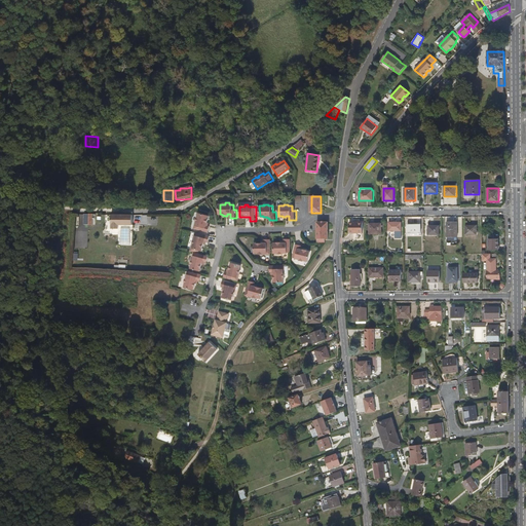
[(210,226),(208,226),(205,226),(207,222),(208,223),(209,219),(208,219),(209,216),(198,214),(197,218),(196,218),(195,223),(195,226),(200,228),(200,231),(209,233),(210,226)]
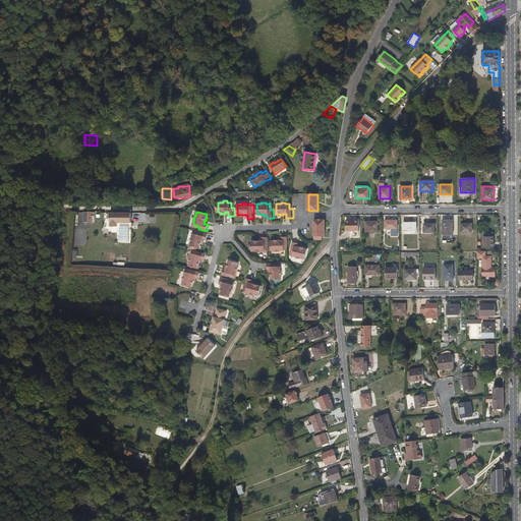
[(132,223),(132,213),(111,213),(111,219),(111,222),(111,226),(118,226),(118,223),(132,223)]
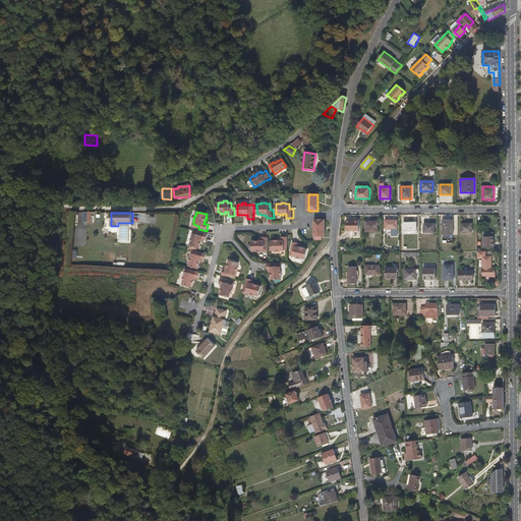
[(326,220),(313,220),(313,240),(322,240),(322,236),(326,236),(326,220)]
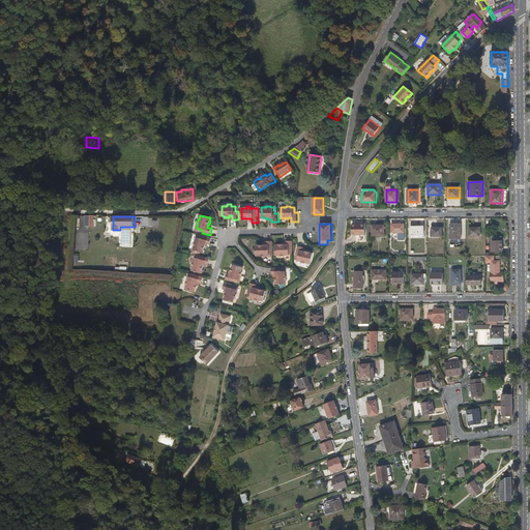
[(365,235),(365,224),(352,224),(352,235),(365,235)]
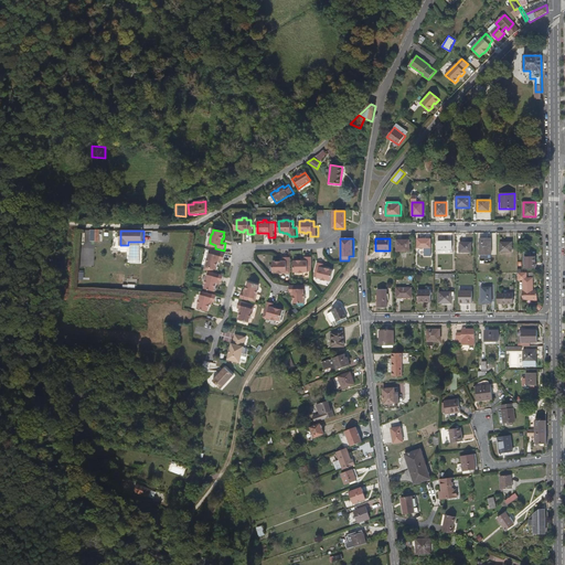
[(491,255),(491,238),(480,238),(480,255),(491,255)]
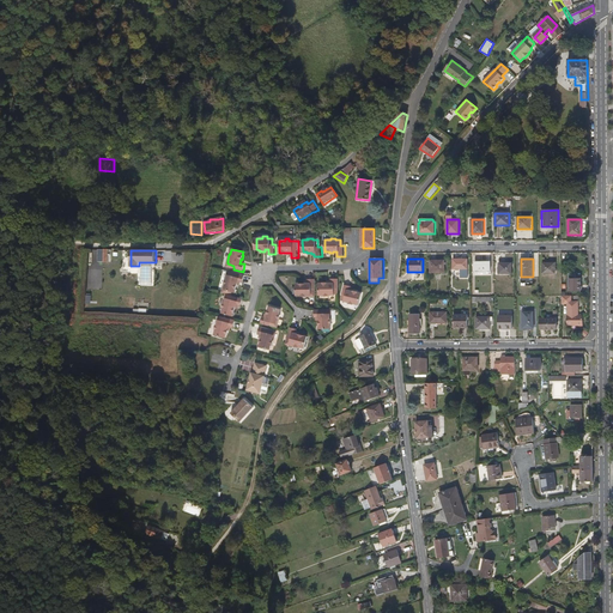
[(468,269),(468,260),(453,260),(453,269),(468,269)]
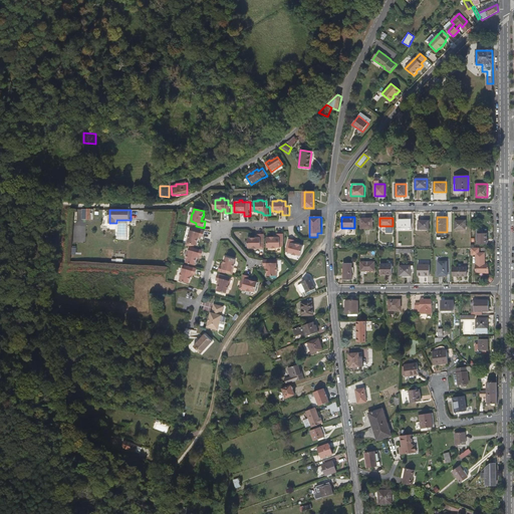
[(372,229),(372,219),(360,219),(360,229),(372,229)]
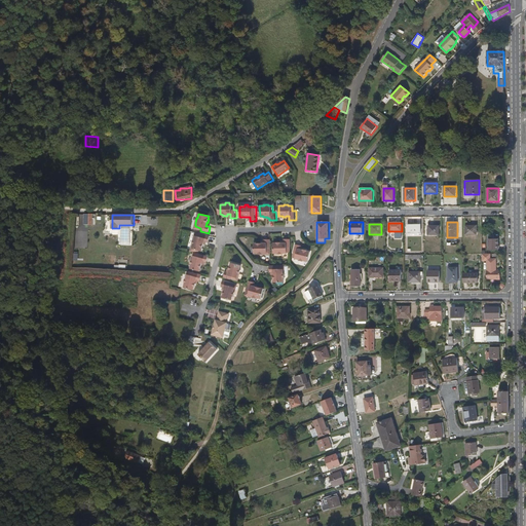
[(420,234),(420,225),(408,225),(408,234),(420,234)]
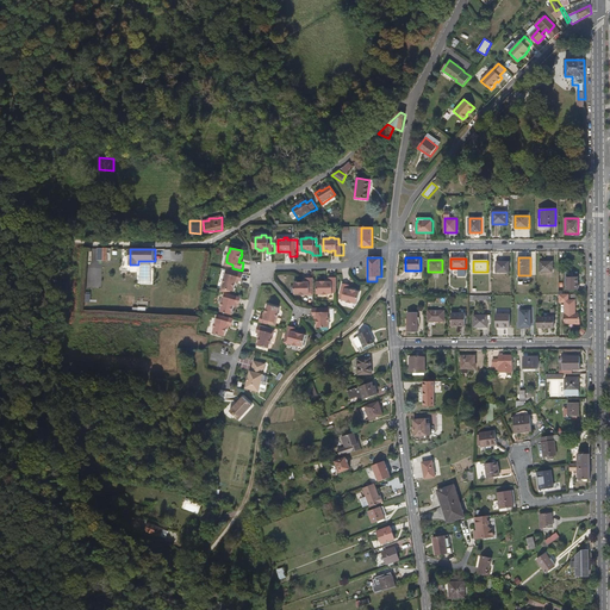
[(509,273),(509,262),(497,262),(497,273),(509,273)]
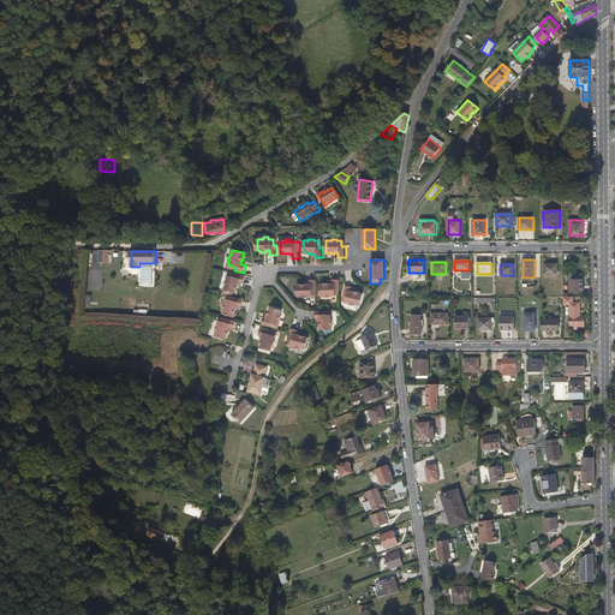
[(557,275),(557,264),(544,264),(544,274),(557,275)]
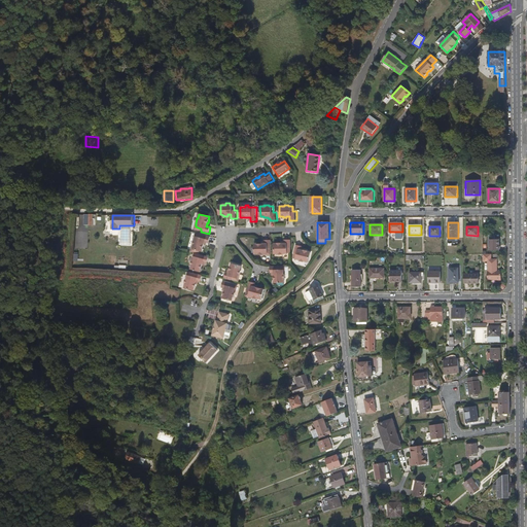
[(196,241),(195,241),(194,245),(195,245),(194,249),(204,251),(205,245),(206,242),(208,242),(210,243),(211,237),(198,234),(196,241)]
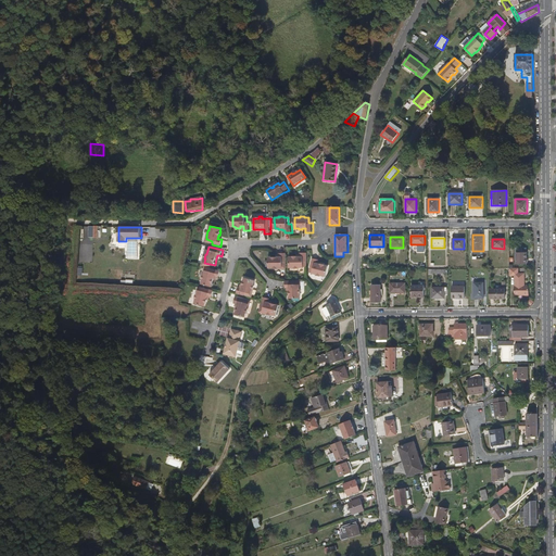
[(528,265),(528,252),(522,252),(522,249),(517,249),(517,265),(528,265)]
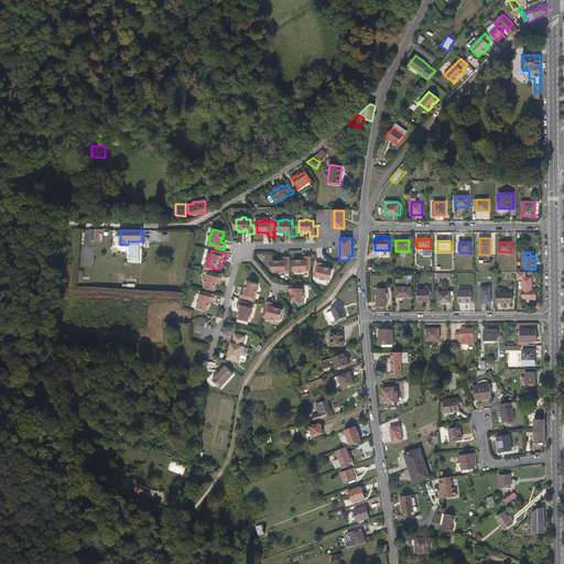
[(292,271),(292,256),(285,257),(285,258),(285,261),(282,261),(282,260),(278,260),(278,261),(274,261),(274,272),(279,271),(280,273),(284,272),(283,271),(292,271)]
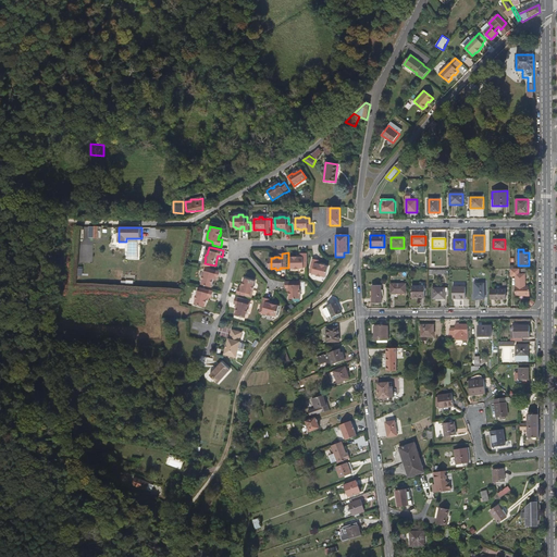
[(309,262),(309,252),(302,252),(302,254),(302,257),(299,257),(299,256),(295,256),(296,257),(292,257),(292,268),(296,268),(296,269),(301,269),(301,268),(306,268),(306,262),(309,262)]
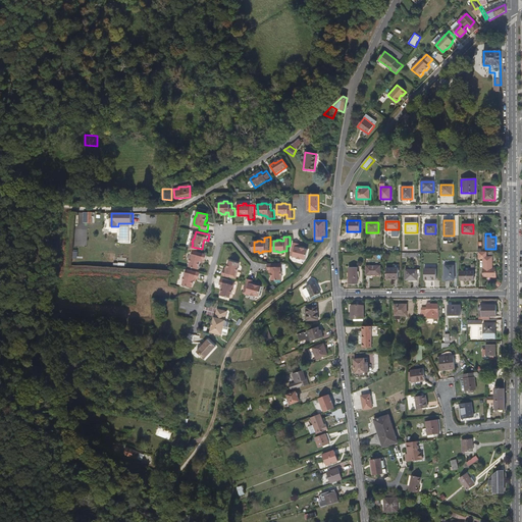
[(306,250),(303,249),(303,250),(300,249),(301,247),(302,245),(296,243),(293,251),(296,252),(295,257),(299,258),(298,259),(303,261),(303,260),(307,261),(309,252),(306,250)]
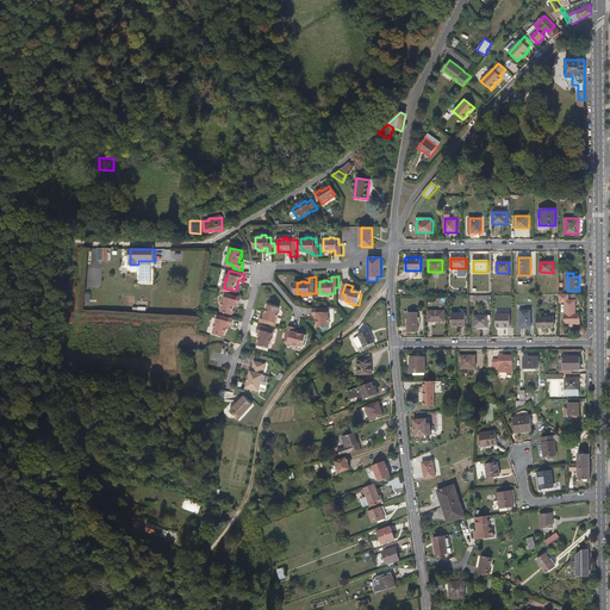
[(224,302),(223,302),(222,306),(223,306),(222,311),(234,313),(235,306),(236,303),(238,304),(241,304),(242,297),(226,293),(224,302)]
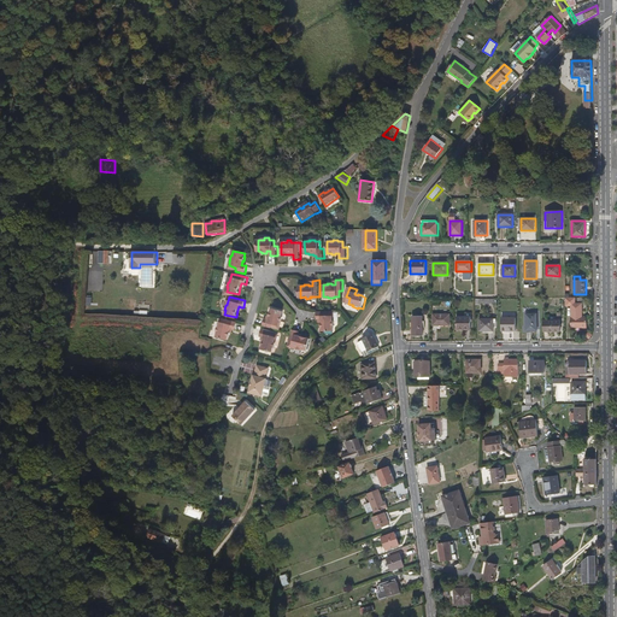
[(576,304),(576,298),(565,298),(565,306),(571,306),(571,317),(571,318),(571,327),(587,327),(587,318),(582,318),(582,304),(576,304)]
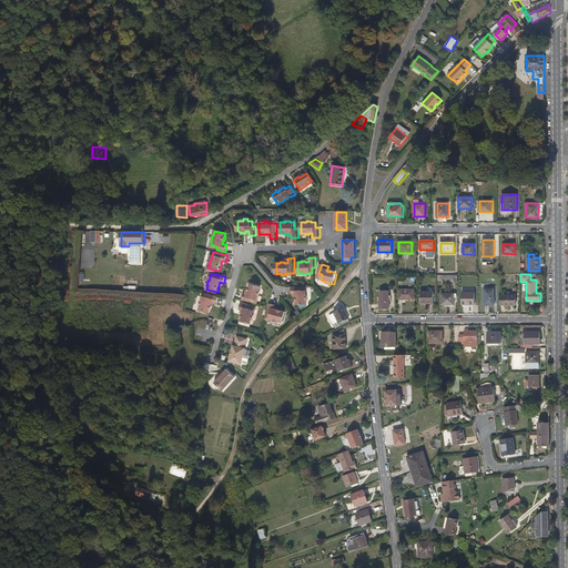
[(242,293),(241,298),(250,302),(251,298),(256,300),(257,295),(259,295),(260,291),(259,291),(260,284),(250,282),(249,286),(247,286),(246,290),(247,291),(246,293),(244,293),(242,293)]
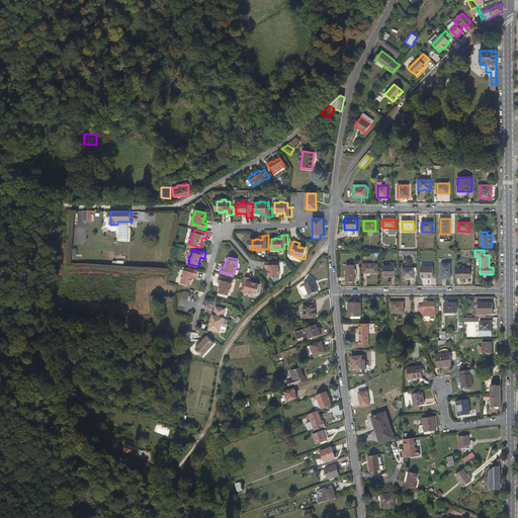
[(268,262),(267,262),(267,268),(269,268),(271,268),(271,271),(270,271),(270,275),(271,275),(271,278),(281,278),(281,274),(283,274),(282,270),(281,270),(280,262),(268,262)]
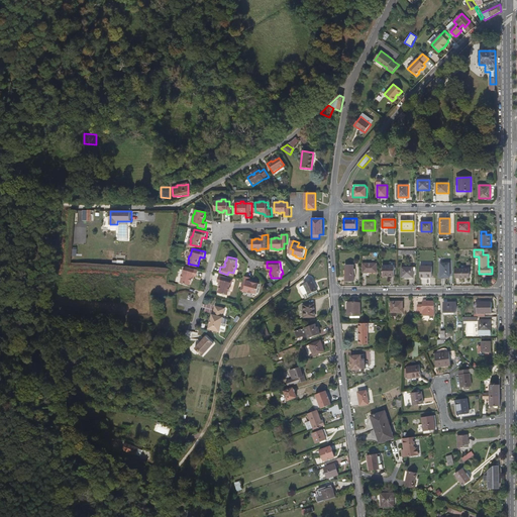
[(377,273),(377,264),(363,264),(363,273),(377,273)]
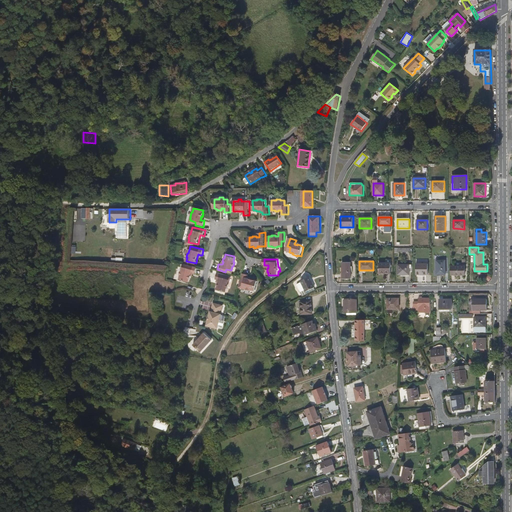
[(446,275),(446,261),(437,261),(437,275),(446,275)]
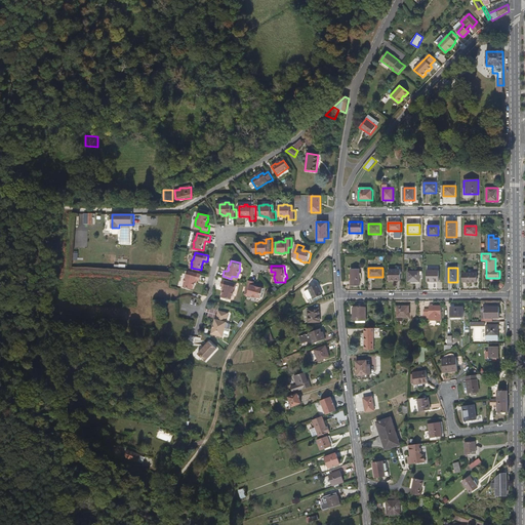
[(360,286),(360,270),(351,270),(351,286),(360,286)]
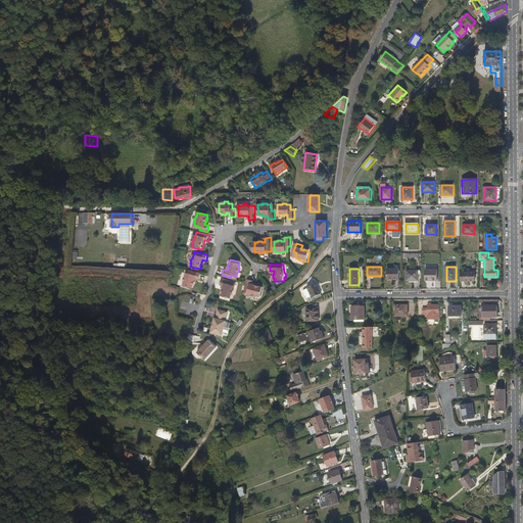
[(399,280),(399,269),(387,269),(387,280),(399,280)]
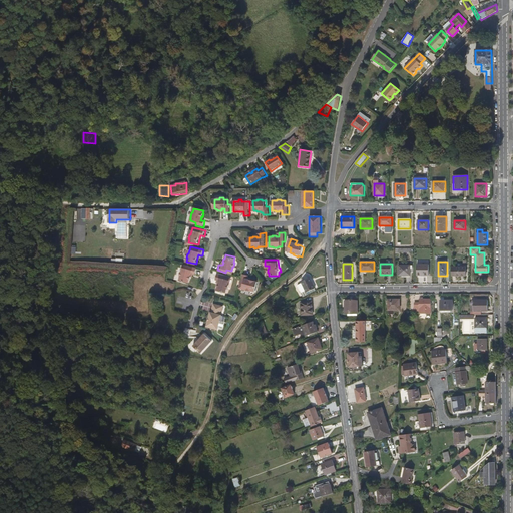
[(429,276),(429,265),(417,265),(417,276),(429,276)]
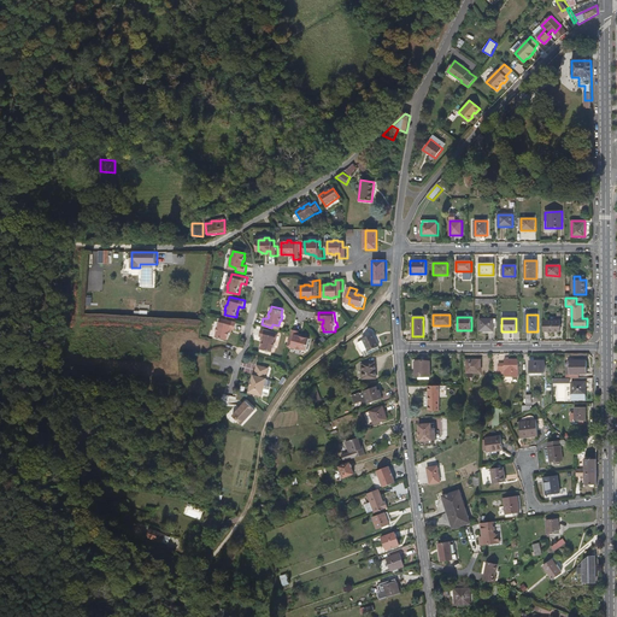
[(494,331),(494,319),(480,319),(480,331),(494,331)]
